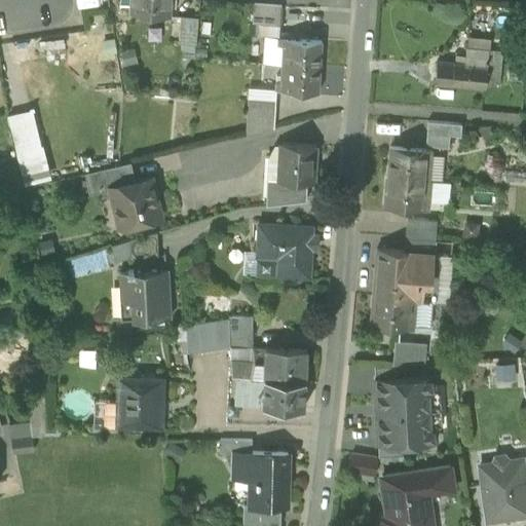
[(168,16),(170,0),(132,0),(130,13),(168,16)]
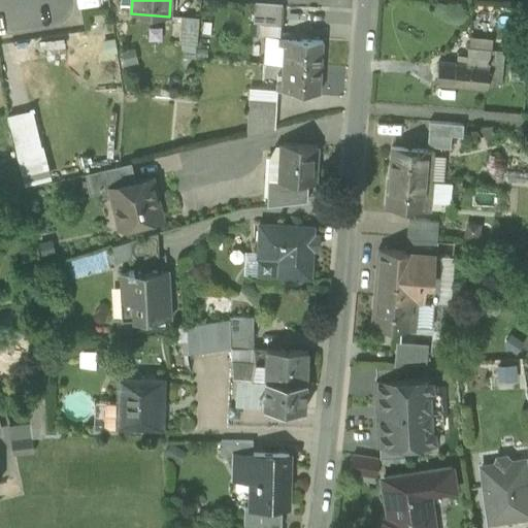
[(259,25),(282,26),(283,6),(255,3),(254,24),(259,25)]
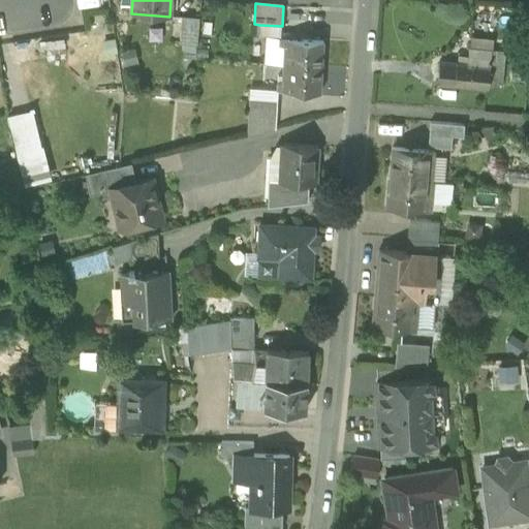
[(181,44),(196,45),(198,19),(183,18),(181,44)]
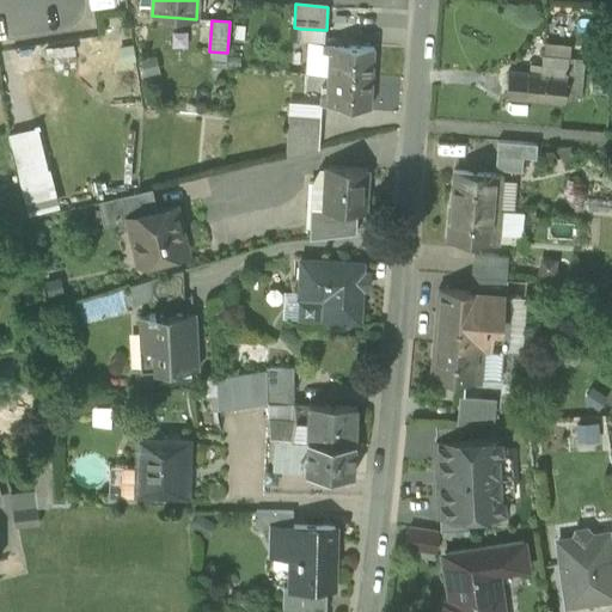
[(325,44),(326,30),(300,29),(299,42),(307,42),(323,43),(325,44)]
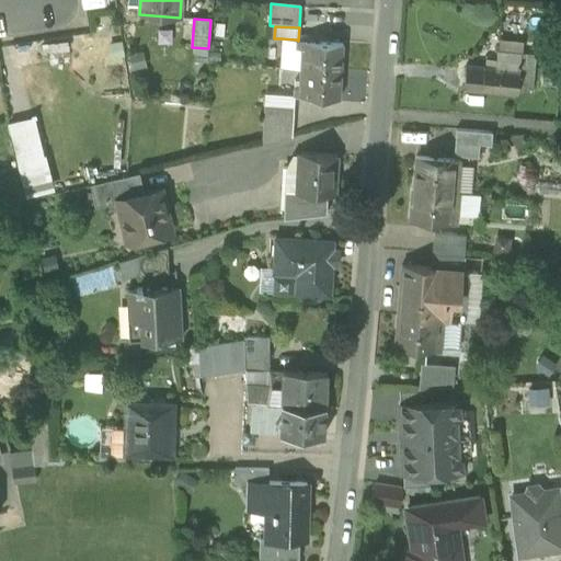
[(279,67),(300,69),(301,48),(296,47),(296,41),(296,39),(282,38),(279,67)]
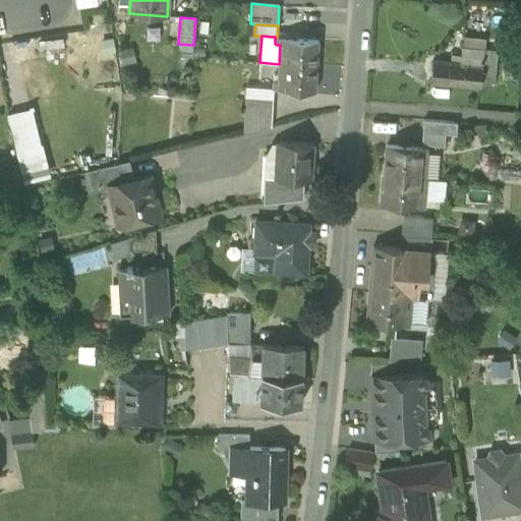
[(451,55),(450,63),(466,64),(467,48),(483,50),(484,39),(461,37),(460,56),(451,55)]
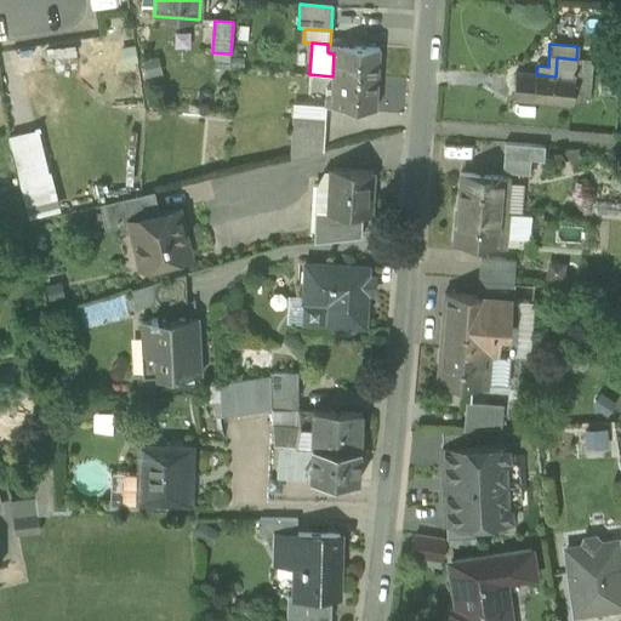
[(334,53),(332,77),(377,79),(379,49),(328,45),(328,52),(334,53)]
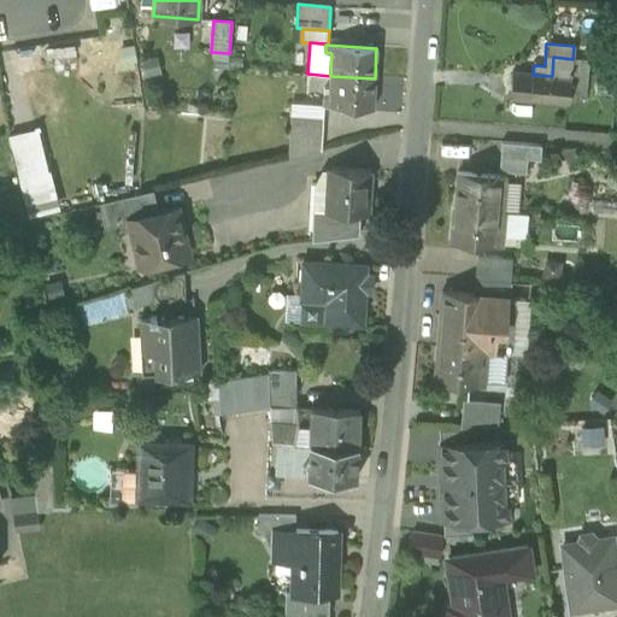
[(75,46),(34,50),(35,60),(54,58),(56,70),(77,68),(75,46)]
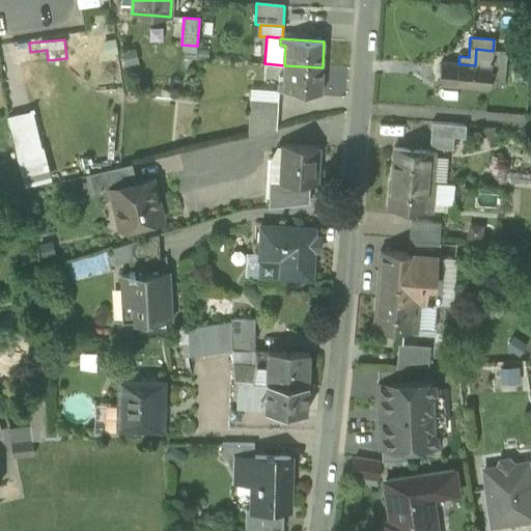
[(118,54),(115,39),(102,42),(104,57),(118,54)]
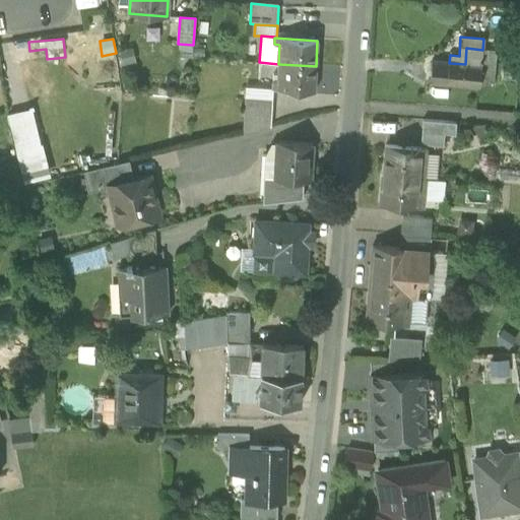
[(136,63),(132,48),(119,51),(122,66),(136,63)]
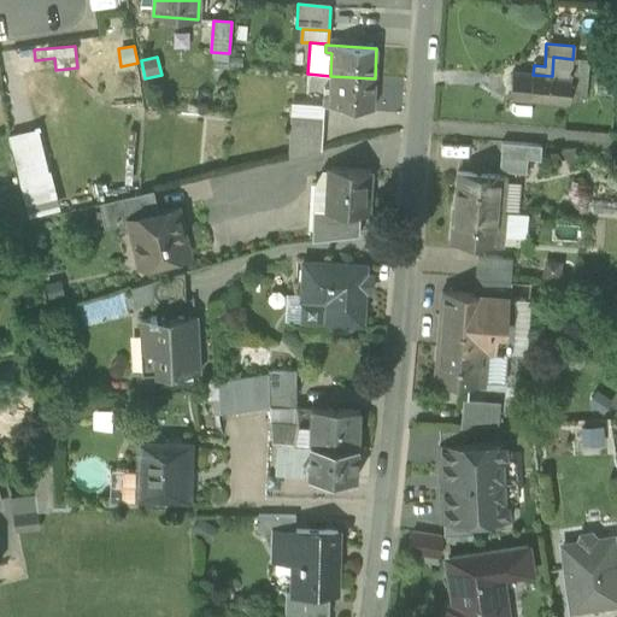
[(532,100),(568,104),(569,97),(570,86),(570,81),(571,81),(573,59),(553,57),(552,76),(533,75),(532,100)]
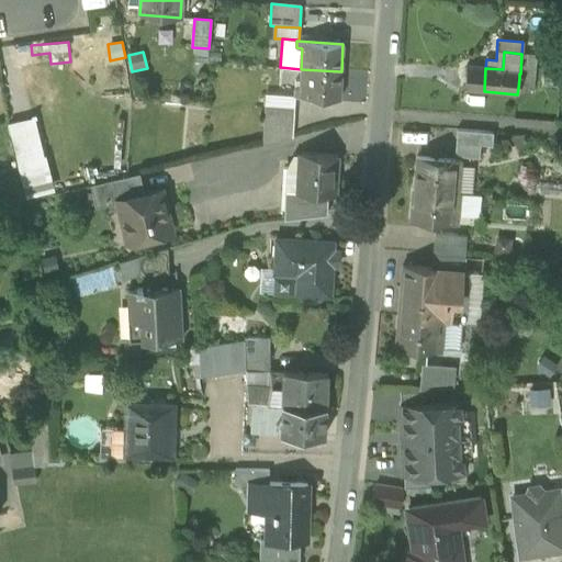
[(521,54),(520,74),(535,75),(536,55),(521,54)]
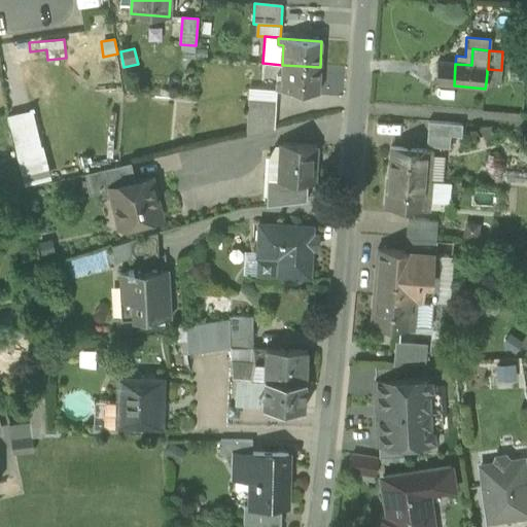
[(435,84),(454,85),(455,64),(437,62),(435,84)]
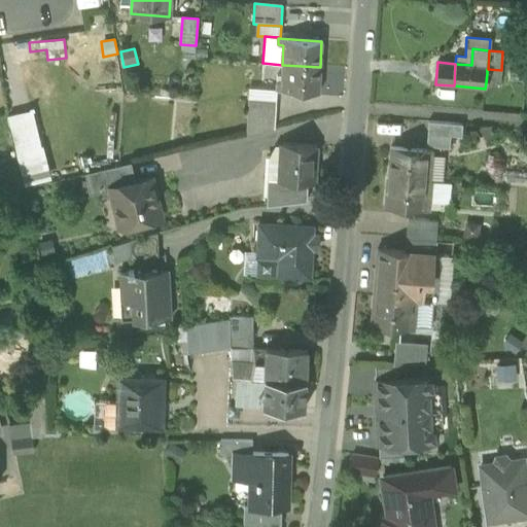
[(319,93),(320,67),(282,65),(281,84),(276,84),(275,91),(278,91),(319,93)]
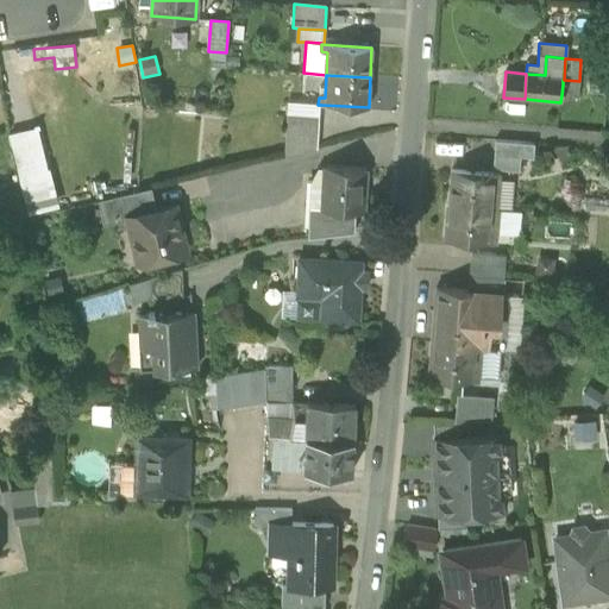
[(579,96),(579,81),(564,80),(563,80),(563,85),(575,86),(573,96),(579,96)]
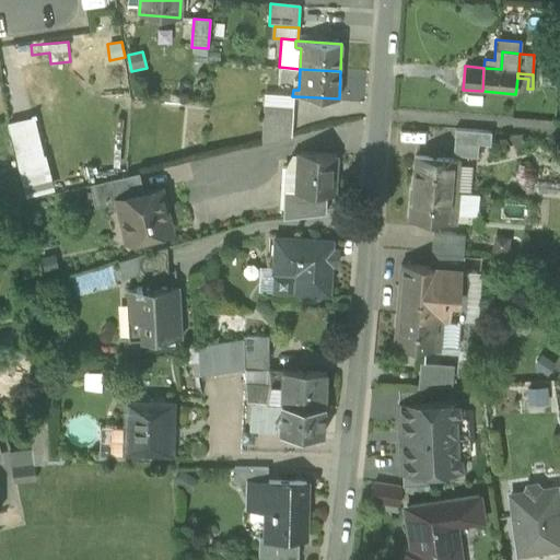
[(516,88),(527,89),(528,79),(517,78),(516,88)]
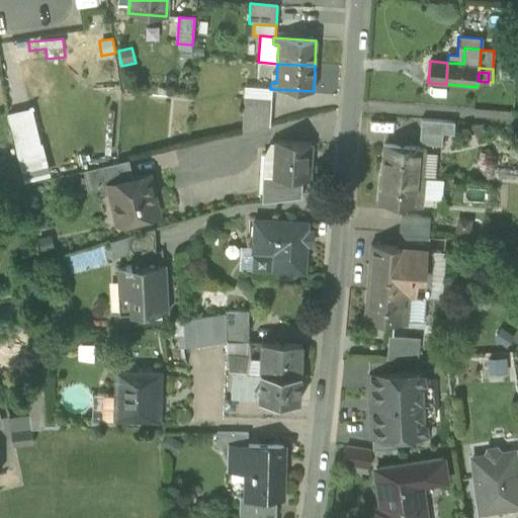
[(245,97),(272,99),(273,89),(270,89),(246,87),(245,97)]
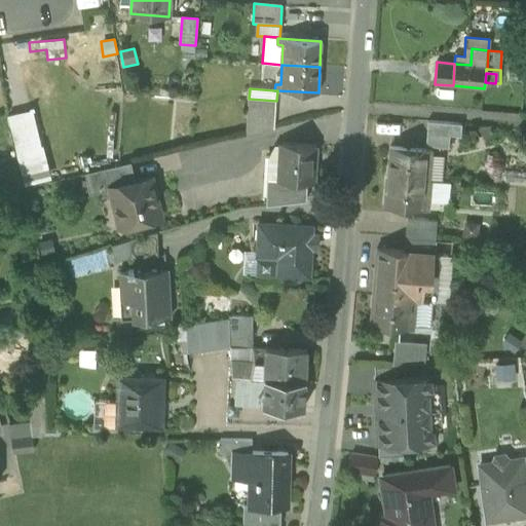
[(249,99),(246,135),(274,128),(276,101),(249,99)]
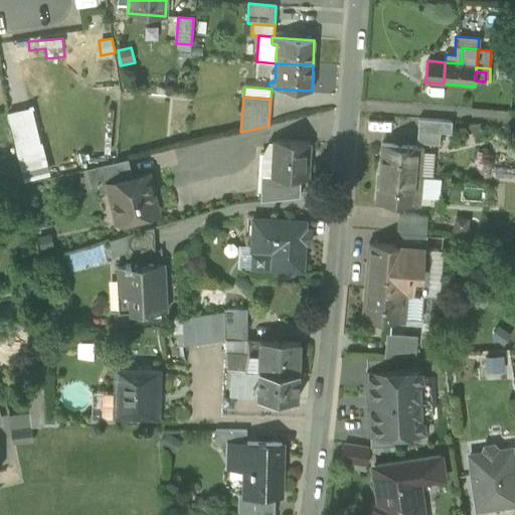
[(32,108),(7,114),(15,150),(40,144),(32,108)]
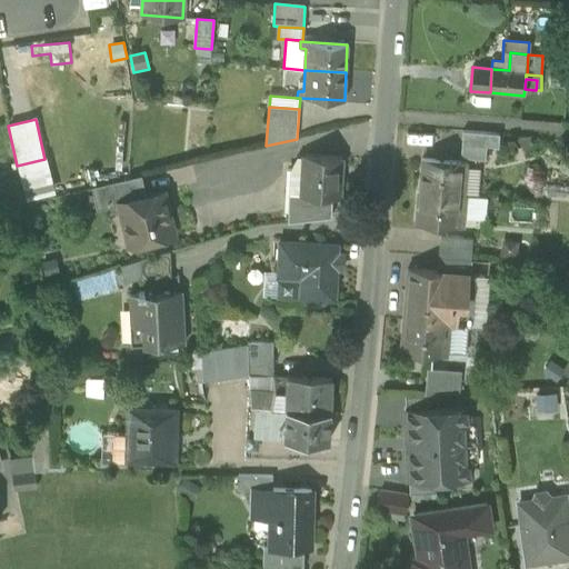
[(460,158),(485,160),(486,147),(498,148),(499,133),(462,131),(460,158)]
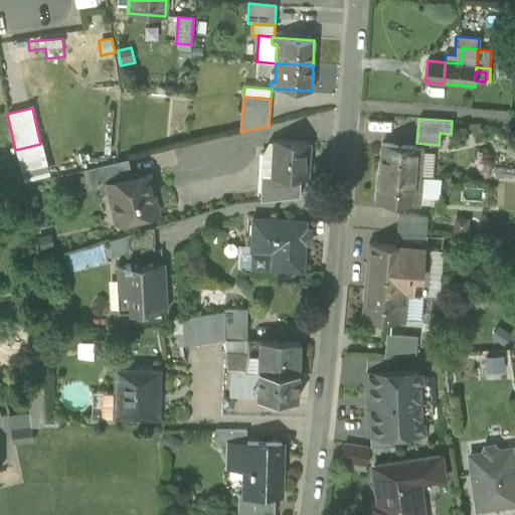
[(274,175),(277,141),(270,140),(264,151),(262,174),(274,175)]
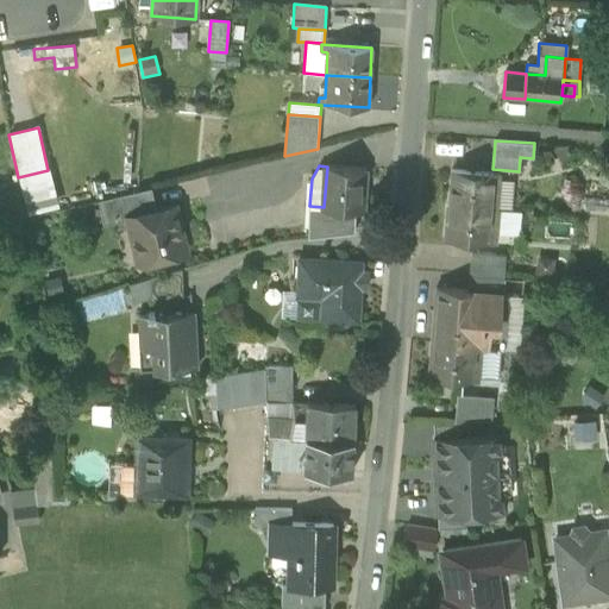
[(356,212),(360,212),(362,190),(364,190),(365,169),(327,167),(324,207),(324,209),(356,212)]
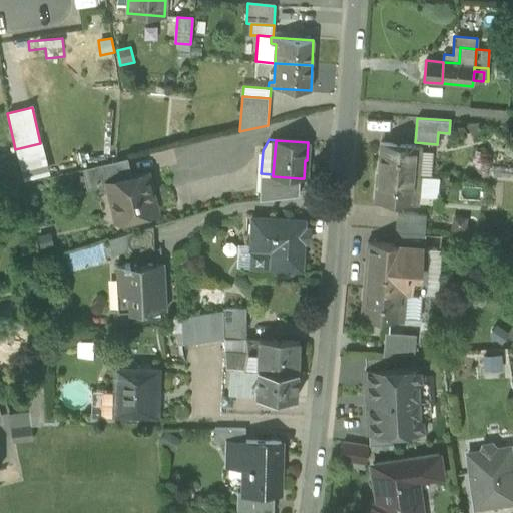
[(15,149),(17,158),(44,152),(42,142),(40,143),(15,149)]
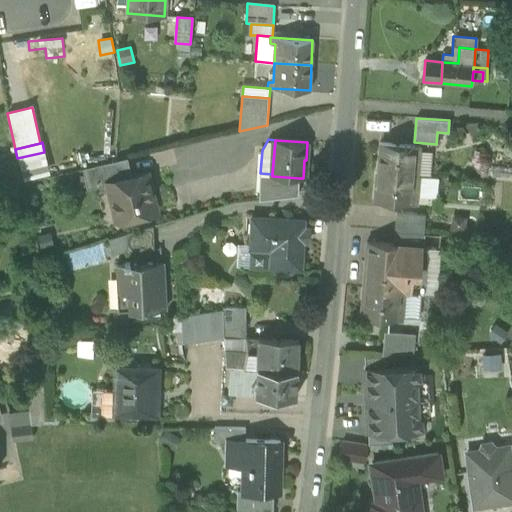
[(379,143),(376,172),(417,175),(420,147),(379,143)]
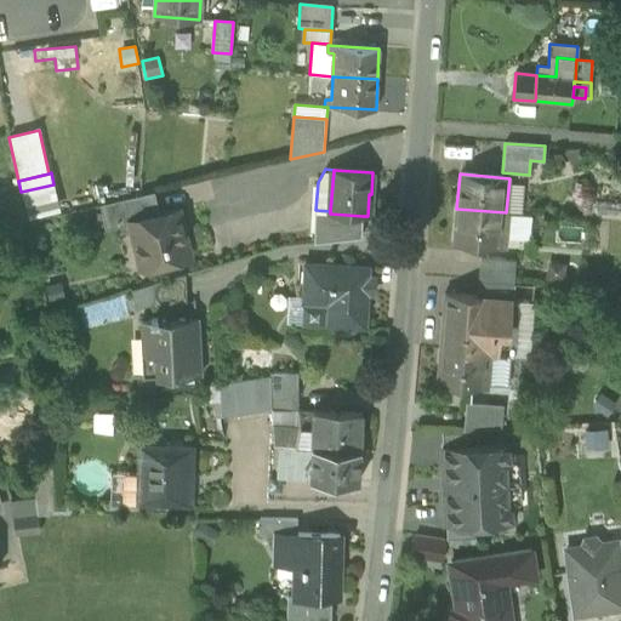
[(510,178),(506,212),(522,214),(524,180),(510,178)]
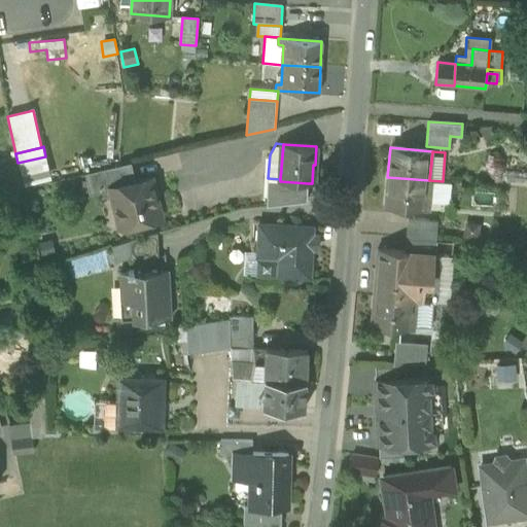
[(45,156),(18,163),(24,186),(50,179),(45,156)]
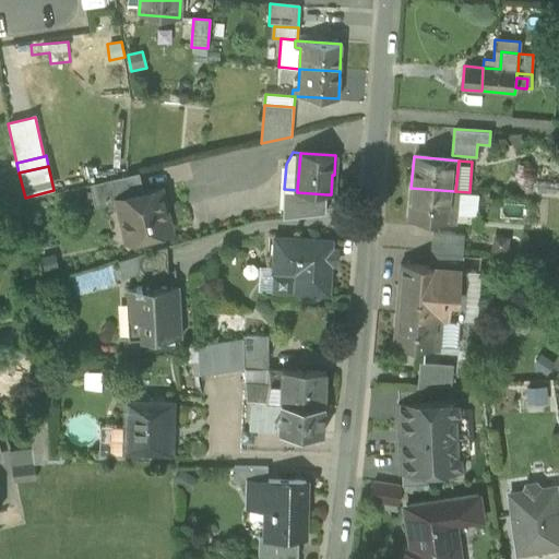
[(126,176),(103,181),(107,203),(117,201),(120,201),(120,198),(143,192),(139,173),(126,176)]
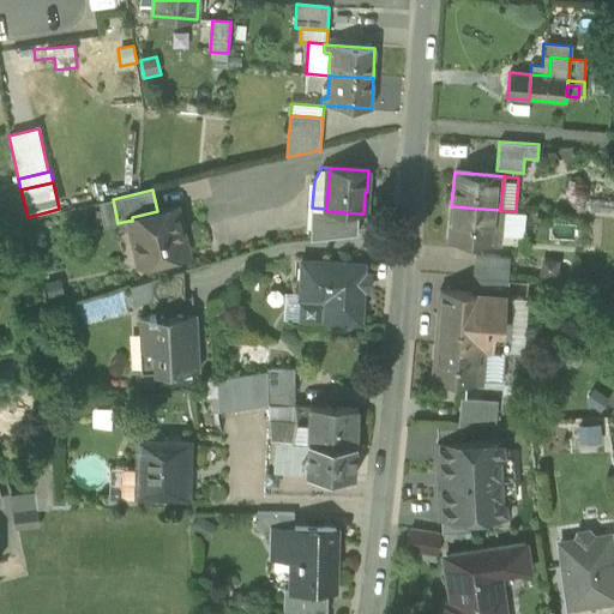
[(103,227),(118,223),(113,199),(98,202),(103,227)]
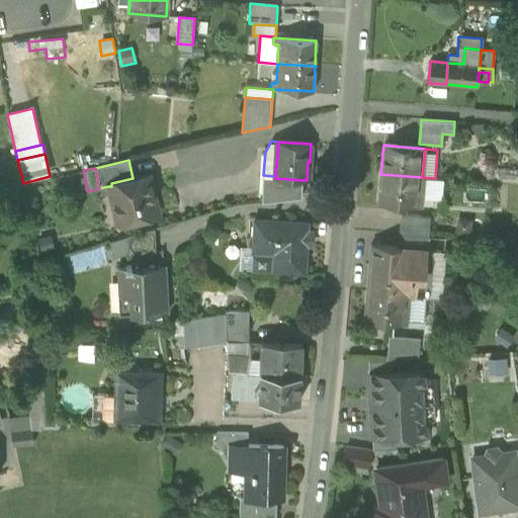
[(420,199),(422,177),(380,174),(378,202),(420,206),(420,199)]
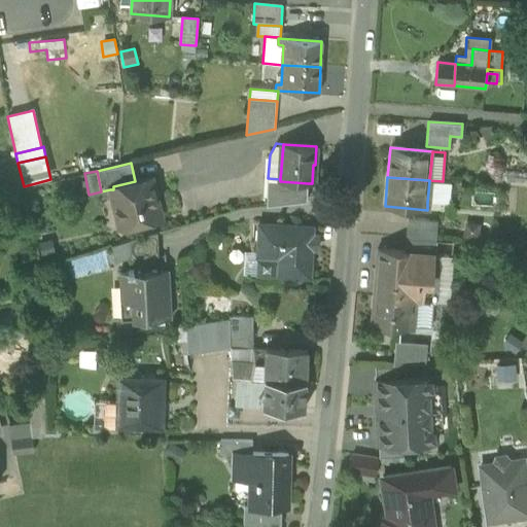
[(124,210),(127,225),(160,218),(150,178),(135,181),(113,186),(113,189),(117,206),(124,210)]
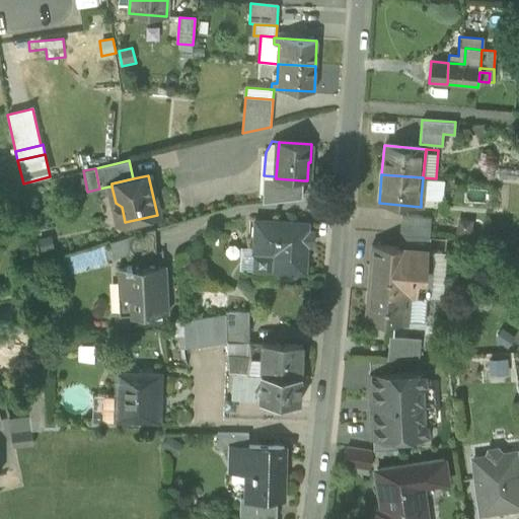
[(264,175),(262,203),(302,199),(303,180),(276,178),(276,176),(264,175)]
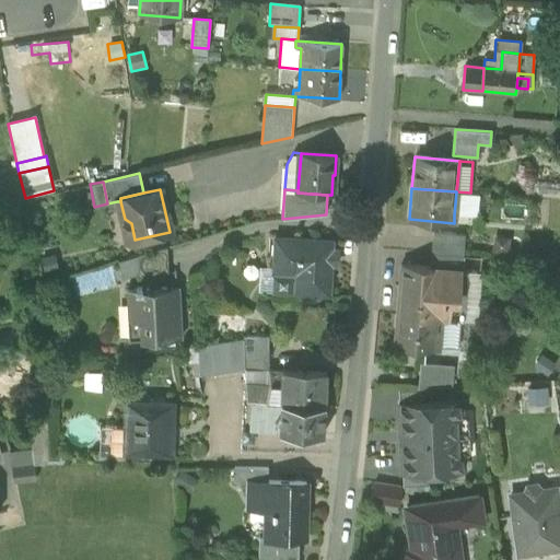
[(454,216),(479,218),(481,194),(470,193),(456,191),(454,216)]
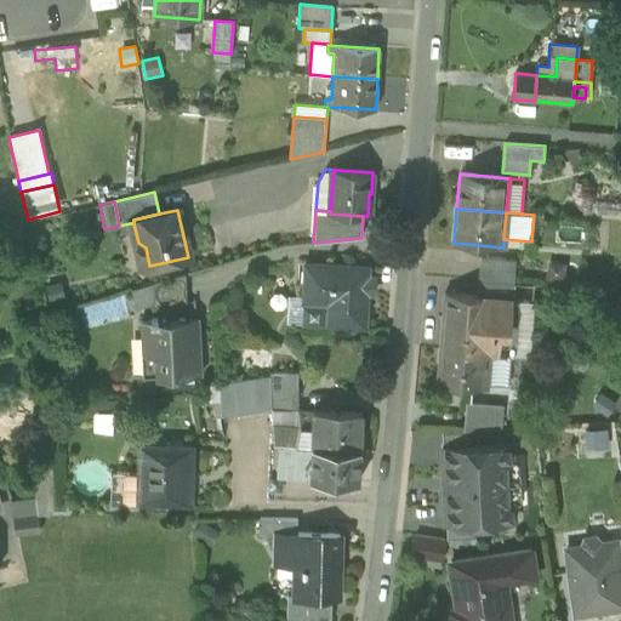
[(134,223),(130,223),(141,268),(149,266),(146,248),(138,243),(134,223)]
